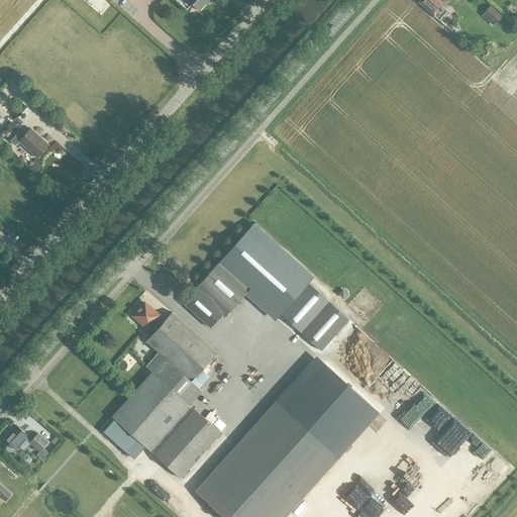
[(188,0),(200,10),(208,0),(188,0)]
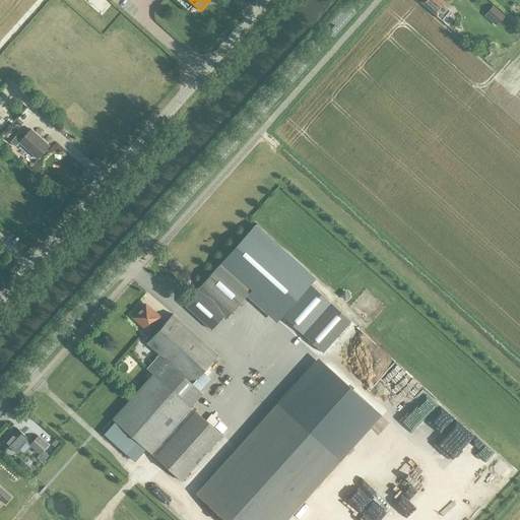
[(434,14),(442,4),(438,0),(420,0),(419,2),(434,14)]
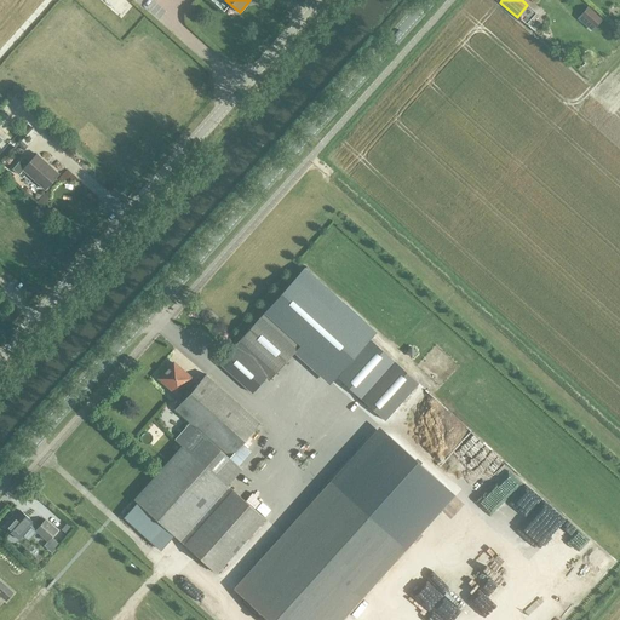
[(591,32),(602,19),(589,6),(577,18),(591,32)]
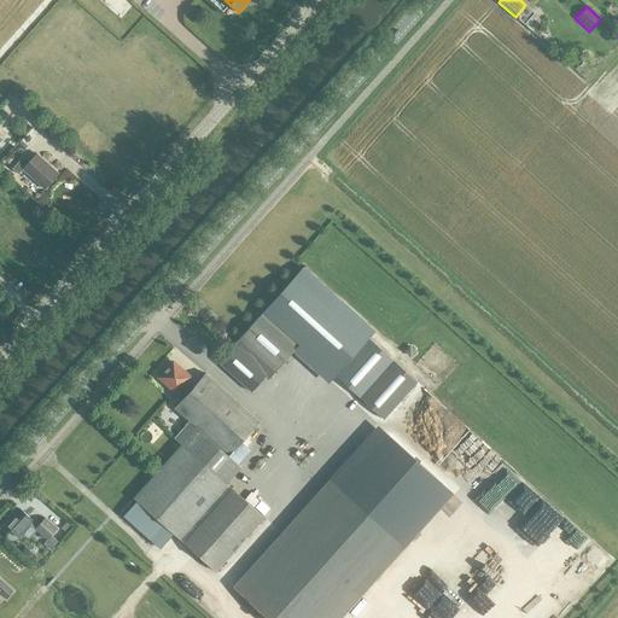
[(45,188),(58,173),(36,153),(30,162),(24,156),(12,169),(18,174),(23,169),(45,188)]
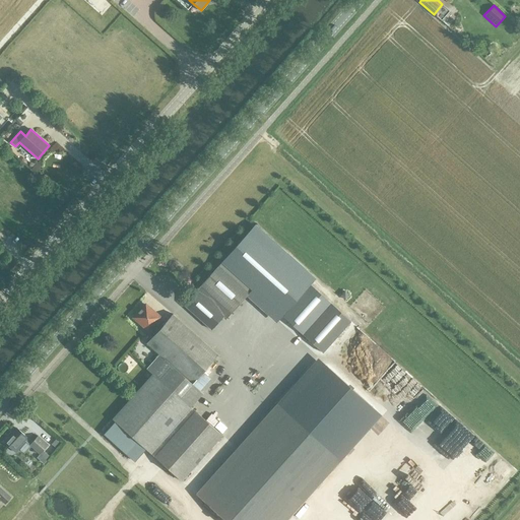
[(221,262),(217,266),(248,294),(252,289),(281,316),(310,284),(250,231),(221,262)]
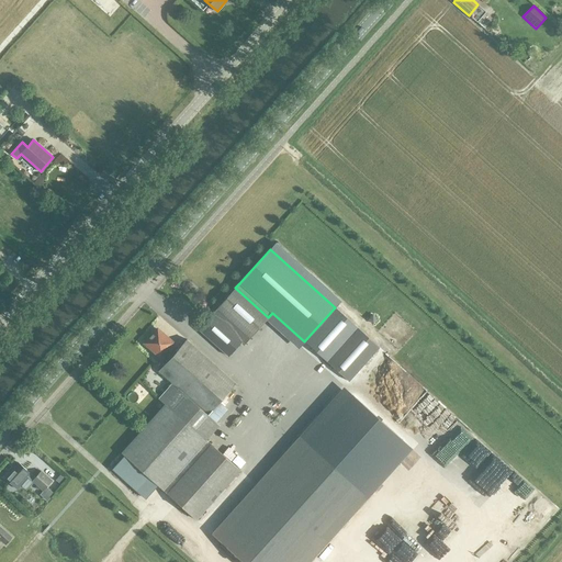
[(211,314),(198,328),(204,334),(228,356),(242,341),(244,344),(268,317),(235,288),(217,308),(212,315),(211,314)]
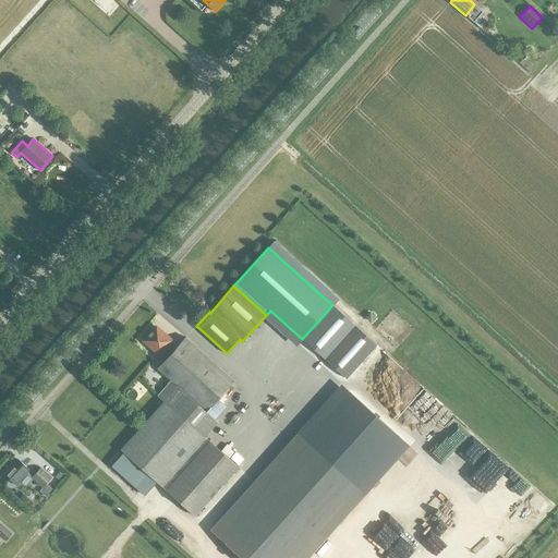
[(164,401),(121,449),(176,499),(195,516),(239,466),(205,436),(194,426),(218,398),(234,380),(185,336),(173,350),(169,347),(173,341),(165,332),(164,331),(156,326),(150,331),(150,332),(143,340),(160,355),(161,354),(166,359),(157,368),(170,380),(157,395),(164,401)]
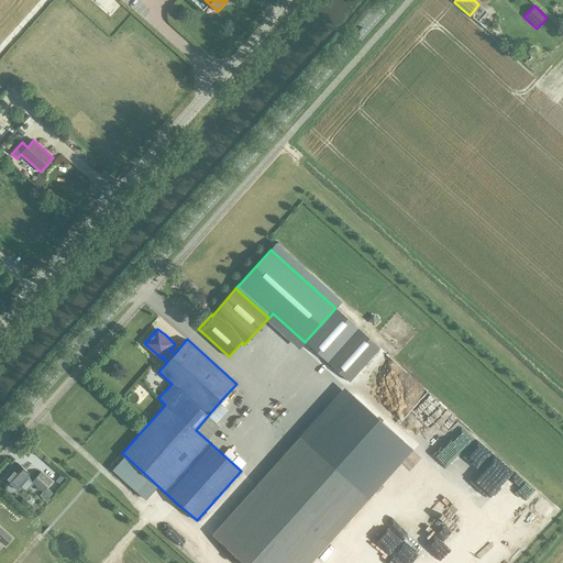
[(379,348),(359,329),(328,363),(349,382),(379,348)]
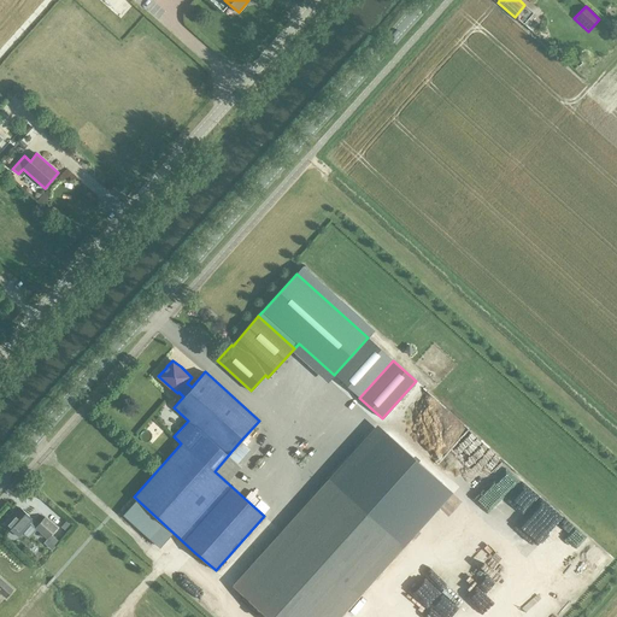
[(340,488),(244,595),(266,616),(321,616),(393,536),(441,482),(388,434),(340,488)]
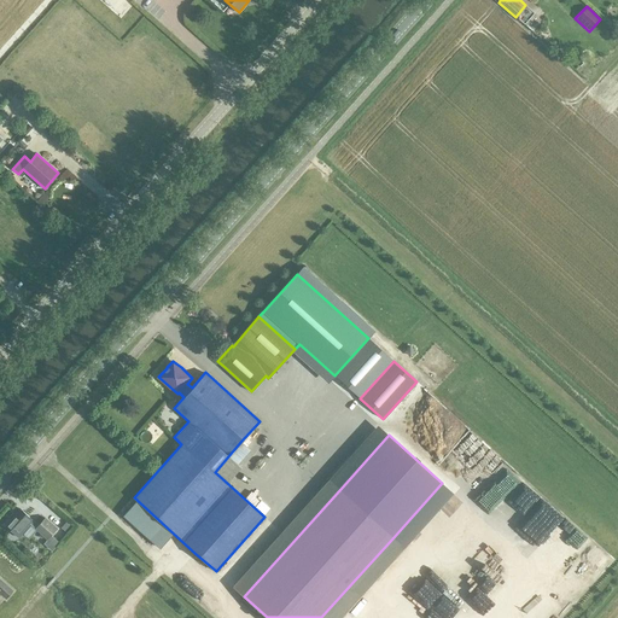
[(5,525),(19,538),(31,524),(36,528),(48,538),(57,529),(45,518),(39,525),(21,509),(5,525)]
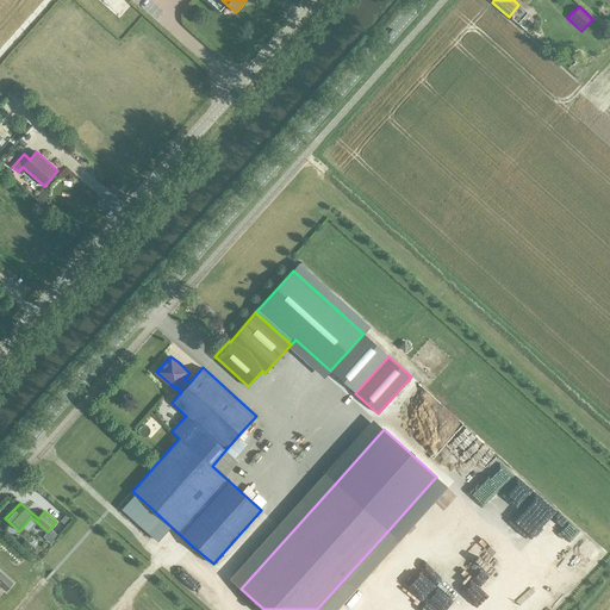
[(0,584),(7,590),(14,583),(1,571),(0,570),(0,584)]
